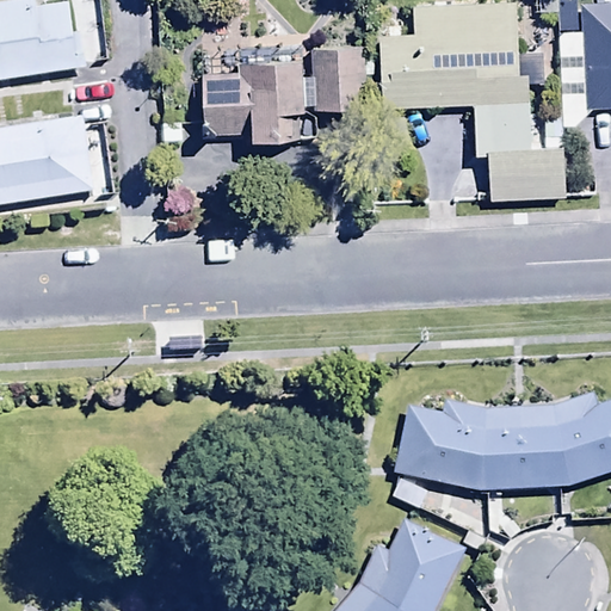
[(0,82),(85,72),(80,34),(75,35),(71,2),(38,6),(37,0),(18,0),(0,2),(0,82)]
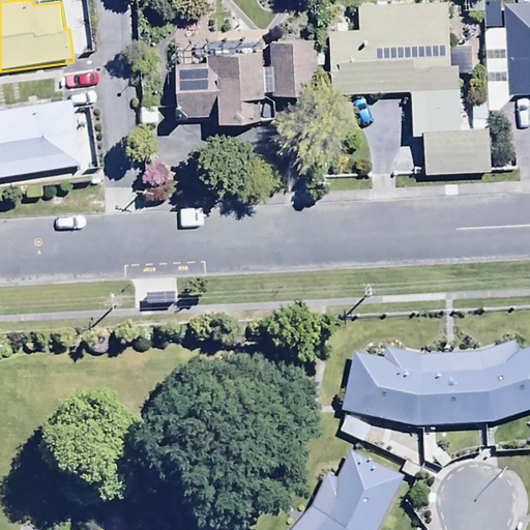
[(486,112),(486,98),(471,99),(471,108),(461,108),(461,66),(449,66),(448,4),(357,6),(357,29),(330,30),(331,94),(409,93),(410,136),(422,136),(422,176),(488,174),(486,112)]
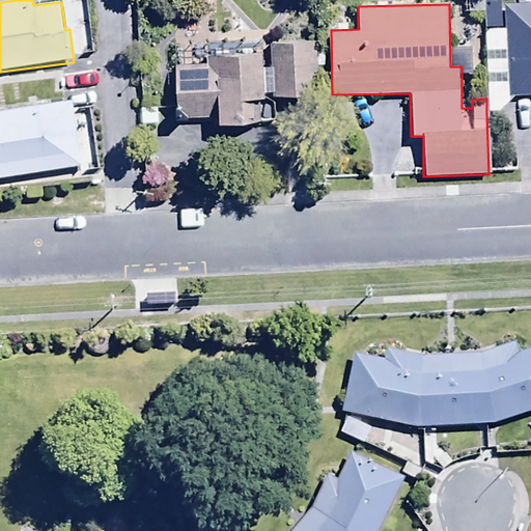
[(486,99),(486,112),(500,112),(513,96),(530,96),(530,5),(504,6),(505,10),(484,11),(486,99)]
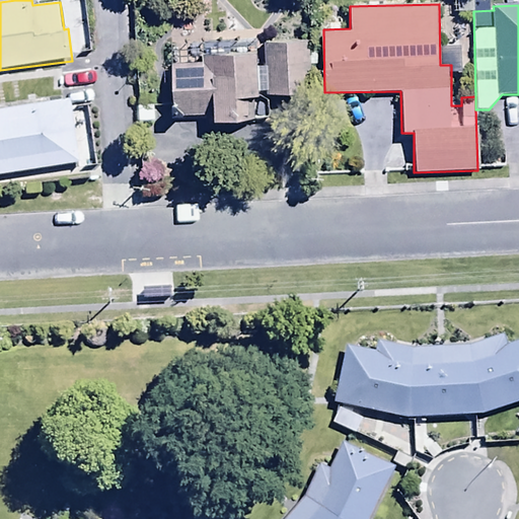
[(206,64),(172,64),(172,117),(213,117),(213,120),(257,120),(257,94),(310,94),(310,66),(317,66),(317,51),(308,51),(308,40),(265,40),(265,64),(257,64),(257,51),(206,51),(206,64)]
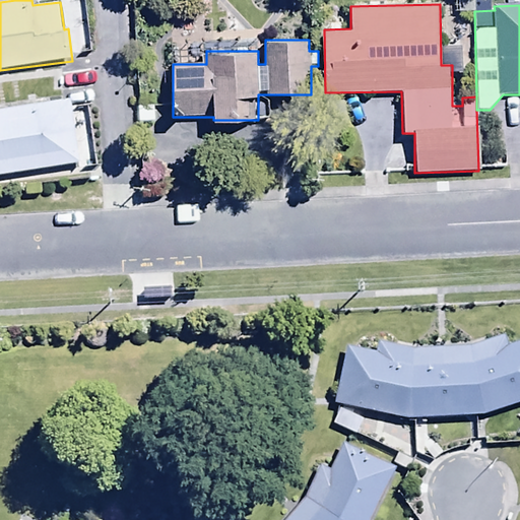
[(69,101),(0,112),(0,178),(80,166),(69,101)]
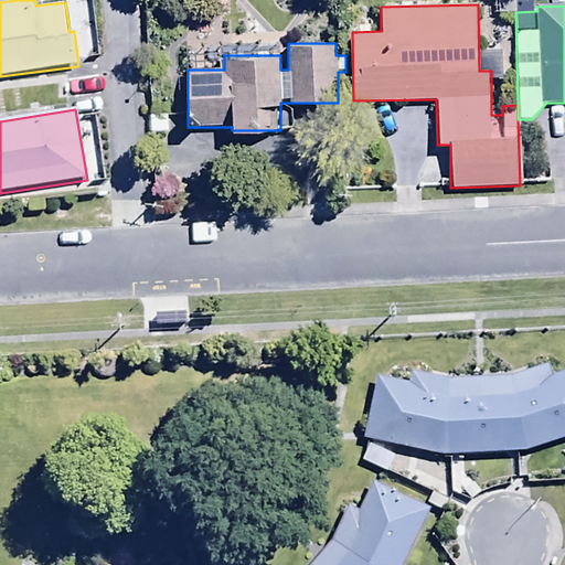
[(365,438),(446,456),(528,451),(564,438),(564,373),(526,388),(441,393),(381,376),(365,438)]
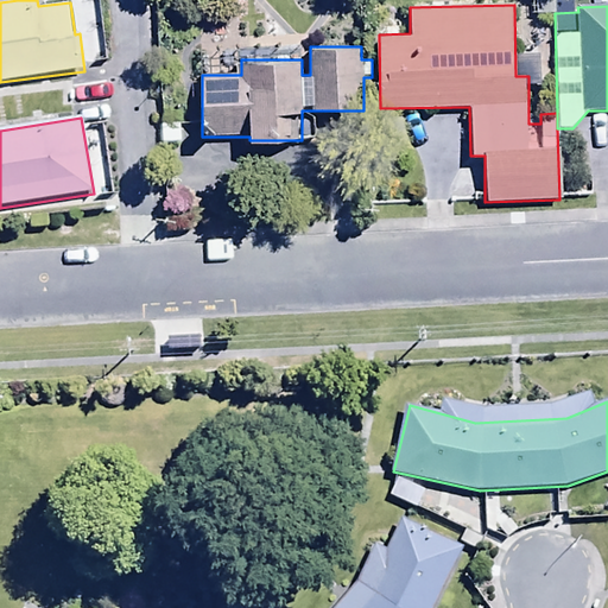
[(435,607),(466,545),(404,517),(375,577),(347,607),(435,607)]
